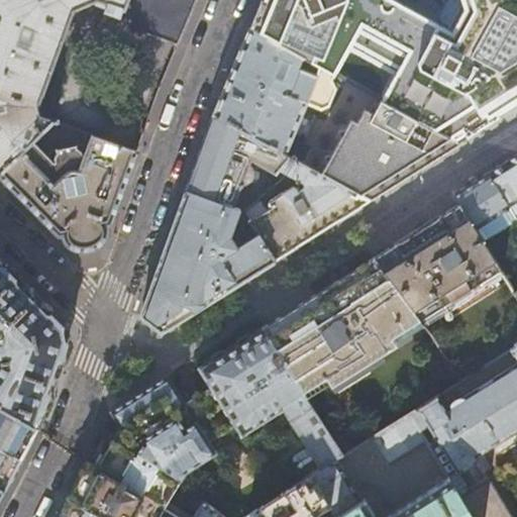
[(177,45),(190,13),(157,0),(0,0),(0,173),(32,141),(53,121),(53,120),(43,117),(39,107),(76,6),(90,0),(109,0),(111,1),(108,8),(121,14),(126,24),(177,45)]
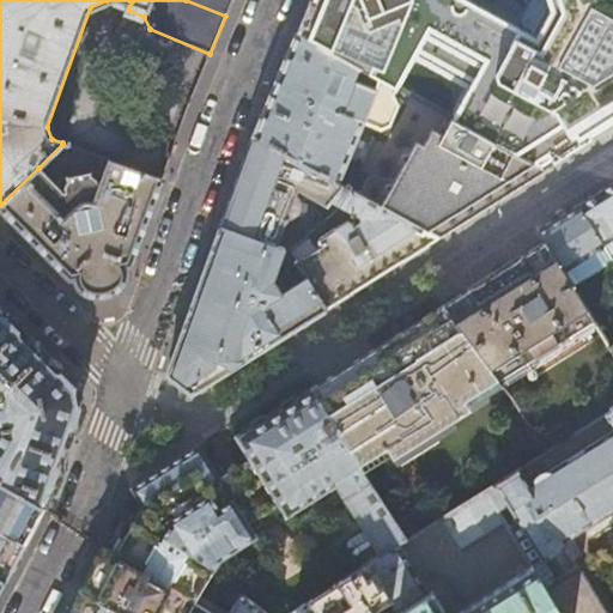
[(186,0),(225,16),(231,0),(186,0)]
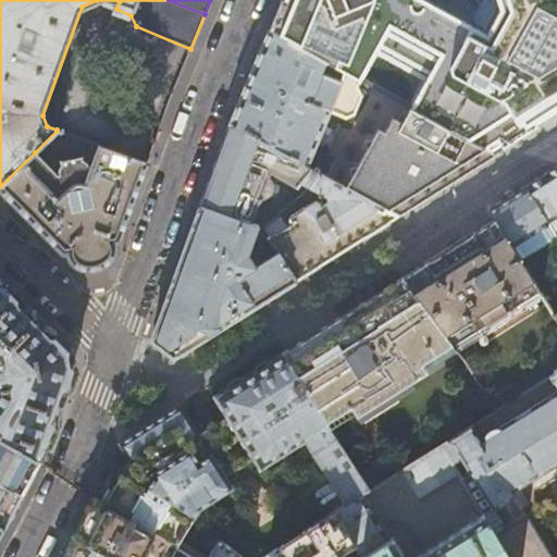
[(556,0),(479,0),(466,24),(456,19),(455,15),(449,14),(448,11),(443,11),(442,8),(436,8),(423,0),(281,0),(269,28),(357,77),(490,149),(499,144),(496,143),(506,137),(556,106),(556,0)]
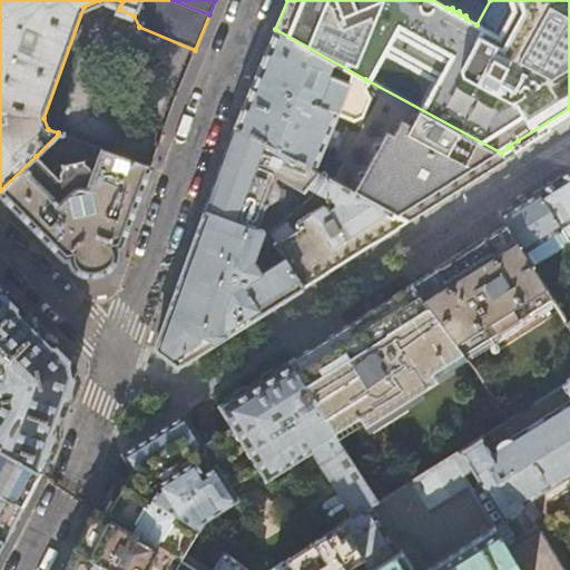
[(363,85),(365,79),(275,29),(256,77),(235,127),(307,166),(331,109),(351,117),(359,114),(367,94),(363,85)]
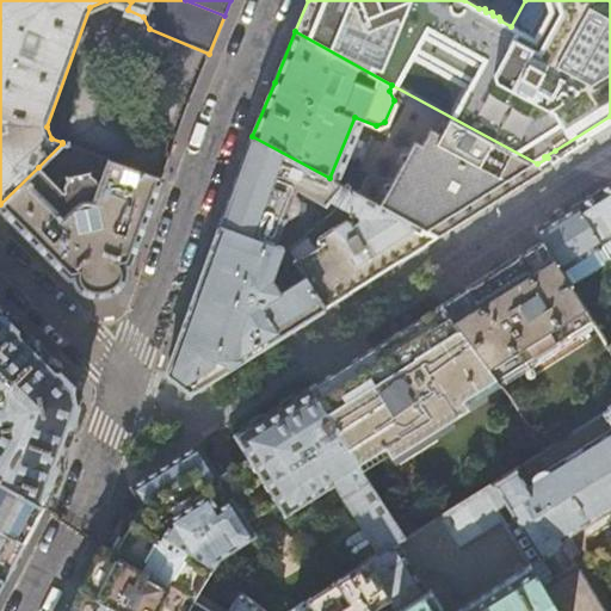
[(329,178),(252,136),(235,183),(220,226),(276,247),(287,218),(288,218),(290,216),(295,213),(297,208),(297,202),(329,216),(339,205),(340,207),(353,191),(329,178)]
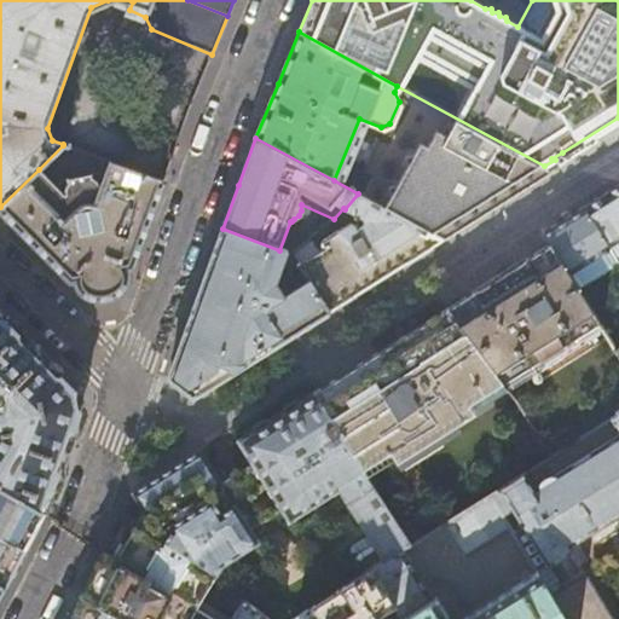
[(56,187),(39,169),(0,207),(0,210),(38,248),(70,281),(75,279),(76,285),(80,290),(85,295),(93,299),(103,299),(110,298),(117,293),(122,289),(125,285),(127,278),(127,275),(126,268),(132,267),(163,181),(109,162),(104,177),(98,174),(91,175),(68,179),(68,181),(61,183),(56,187)]
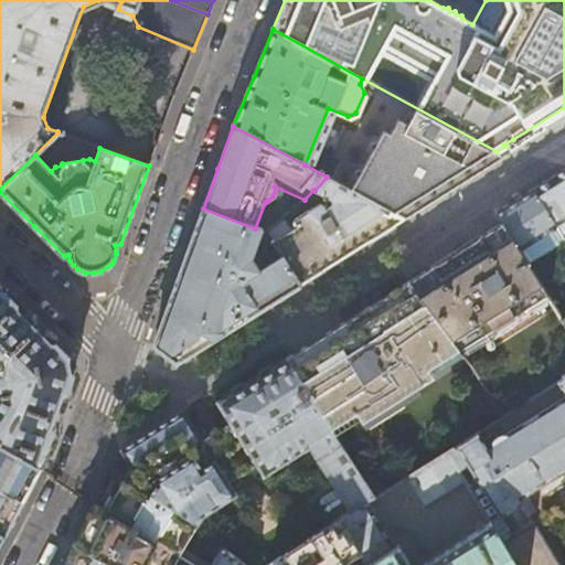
[(564,167),(544,180),(533,188),(553,223),(564,214),(564,167)]
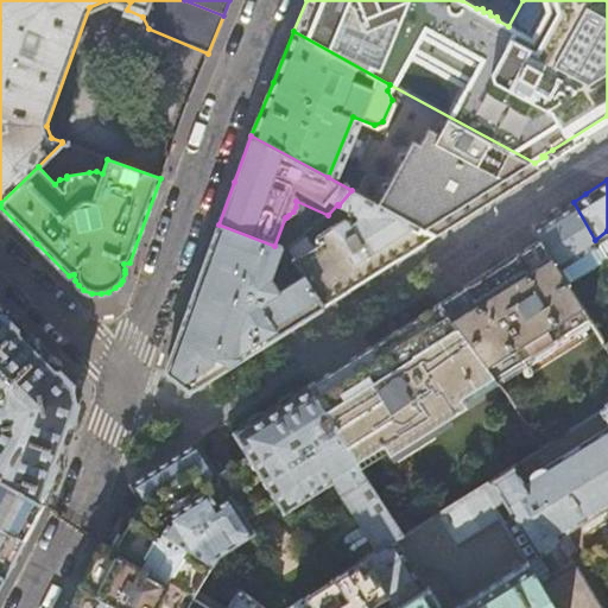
[(352,190),(339,206),(356,215),(359,221),(350,226),(348,221),(344,221),(316,238),(315,241),(317,246),(293,260),(323,305),(366,278),(435,235),(352,190)]
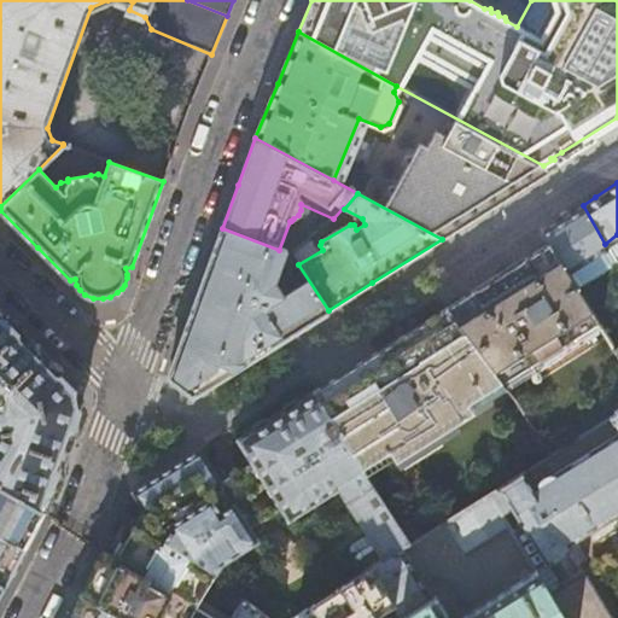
[(541,232),(548,243),(577,290),(617,264),(605,244),(583,205),(561,219),(541,232)]
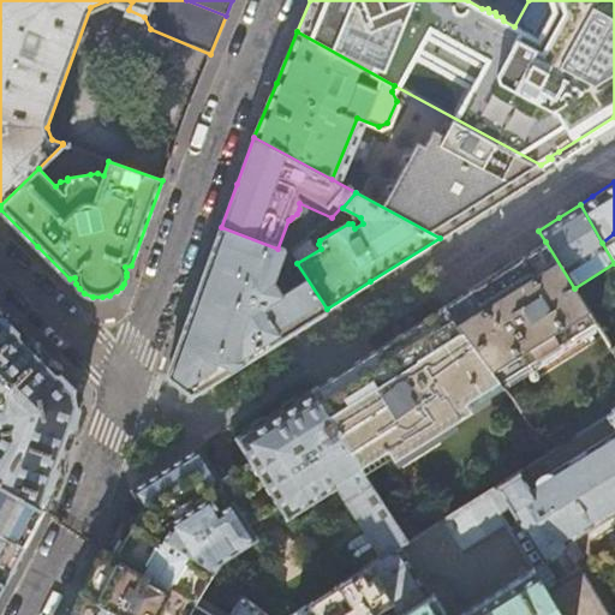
[(290,254),(278,249),(221,227),(197,296),(168,375),(191,394),(268,346),(327,309),(297,263),(290,254)]
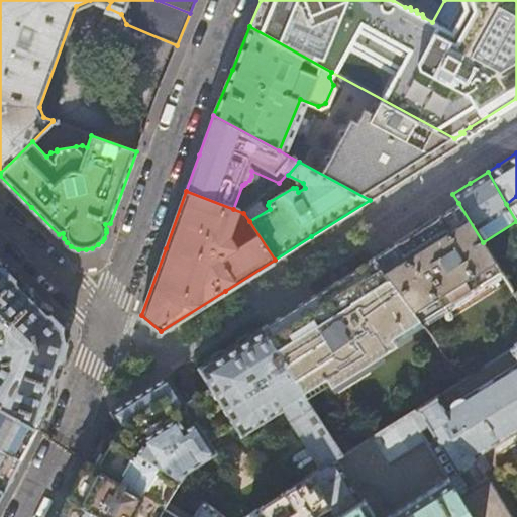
[(503,274),(483,242),(458,203),(457,203),(419,227),(373,256),(421,322),(503,274)]
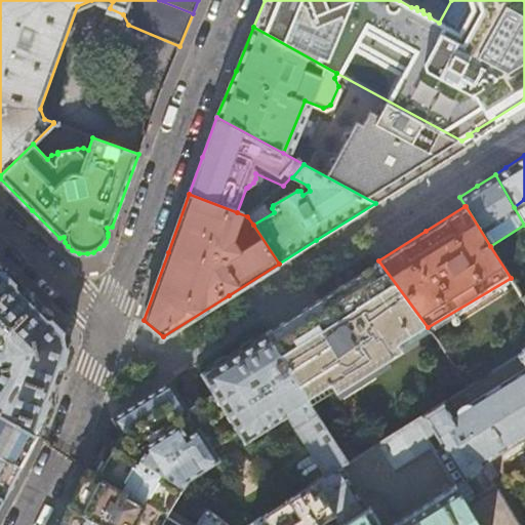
[(429,329),(428,327),(378,260),(327,293),(266,333),(309,402),(345,380),(347,385),(399,351),(397,349),(429,329)]
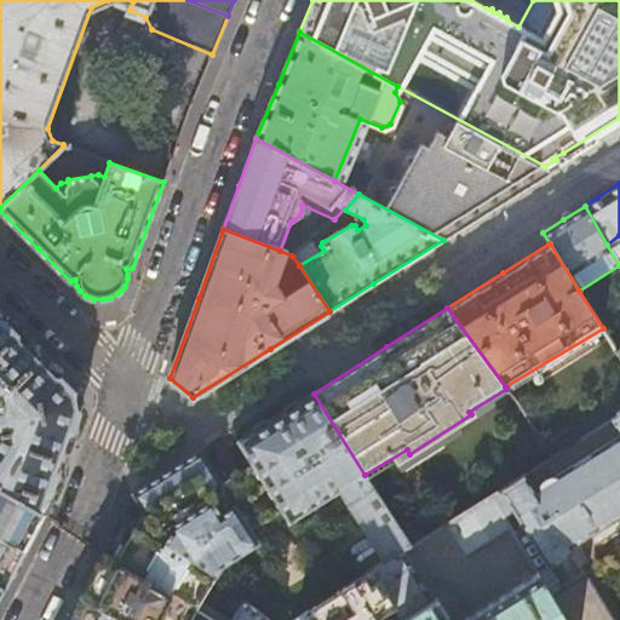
[(0,315),(0,314),(0,486),(44,512),(64,454),(80,409),(79,401),(76,391),(56,371),(21,336),(0,315)]
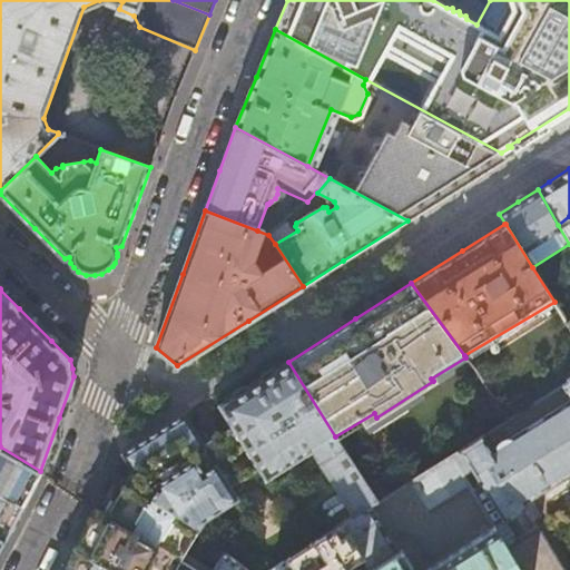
[(220,404),(234,425),(205,443),(186,412),(156,431),(121,453),(131,470),(124,480),(204,538),(231,502),(238,497),(232,484),(259,467),(266,479),(313,451),(354,514),(370,505),(375,501),(335,436),(288,362),(243,390),(220,404)]
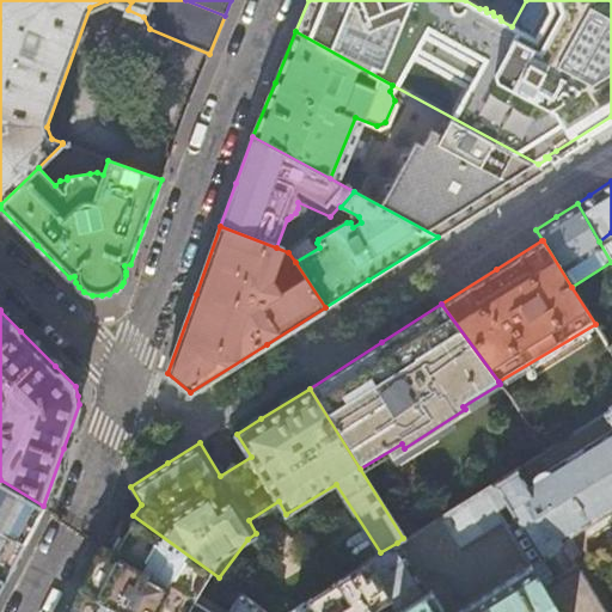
[(611,407),(610,409),(610,410),(483,489),(503,521),(531,567),(557,611),(592,611),(560,561),(548,568),(543,560),(565,545),(563,539),(611,509),(611,407)]
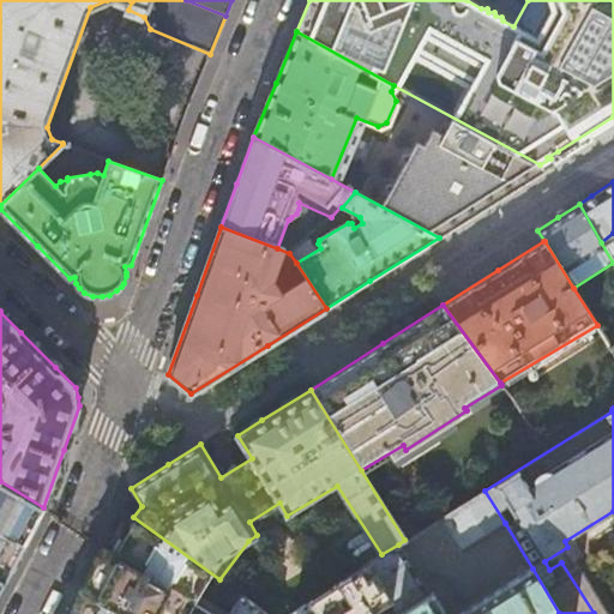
[(0,530),(24,545),(34,528),(43,507),(0,481),(0,530)]
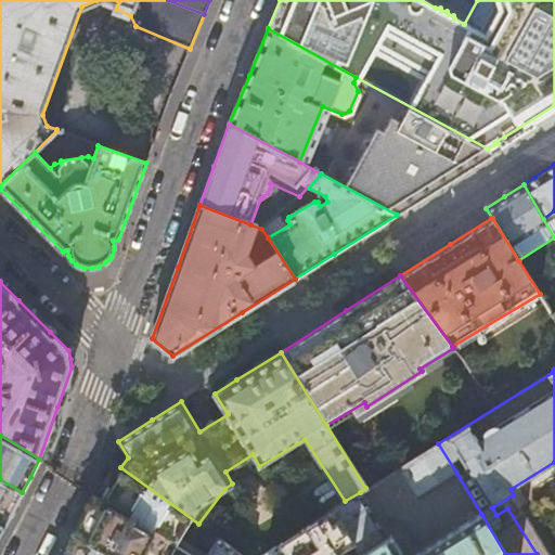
[(417,497),(456,473),(438,443),(398,467),(417,497)]
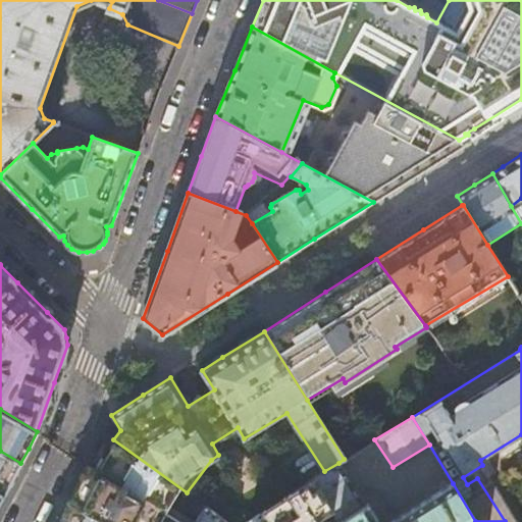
[(113,439),(93,470),(160,512),(167,503),(175,508),(187,492),(113,439)]
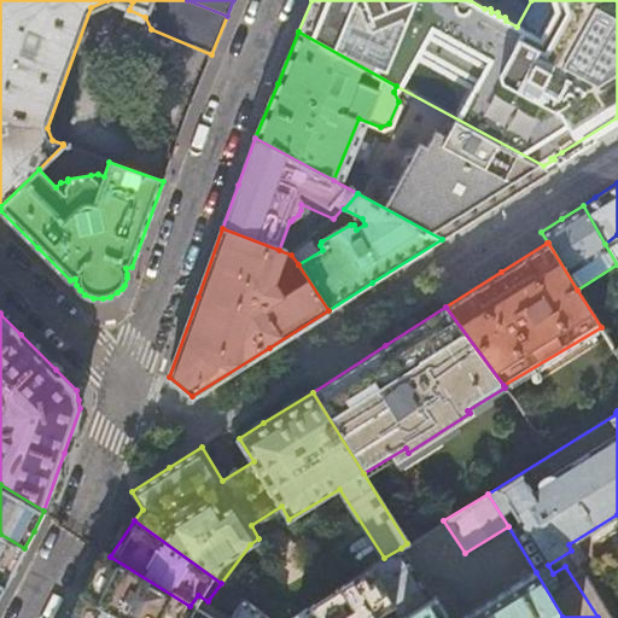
[(0,583),(5,587),(15,567),(24,548),(0,534),(0,583)]
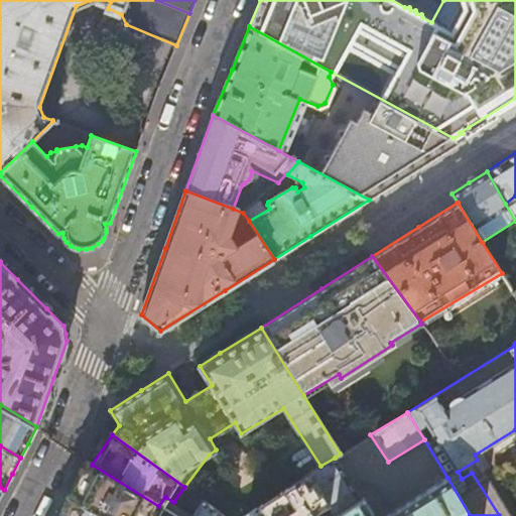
[(320,466),(308,473),(328,505),(335,515),(470,515),(447,478),(382,515),(374,515),(362,496),(359,498),(335,458),(320,466)]
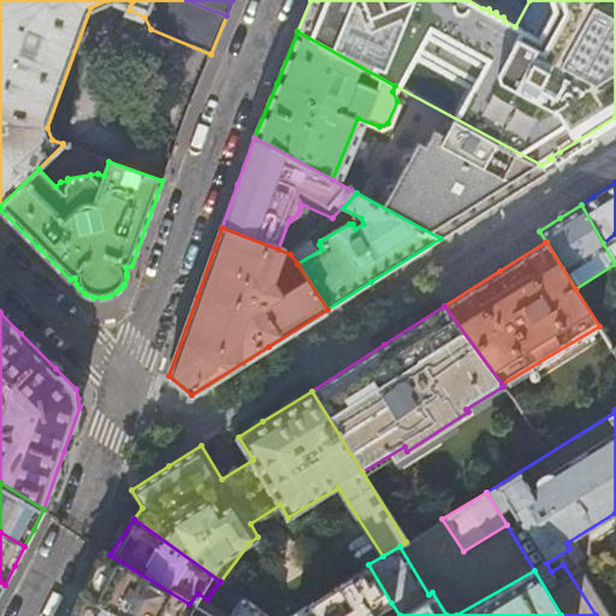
[(89,570),(78,593),(122,615),(208,615),(189,604),(110,555),(100,550),(89,570)]
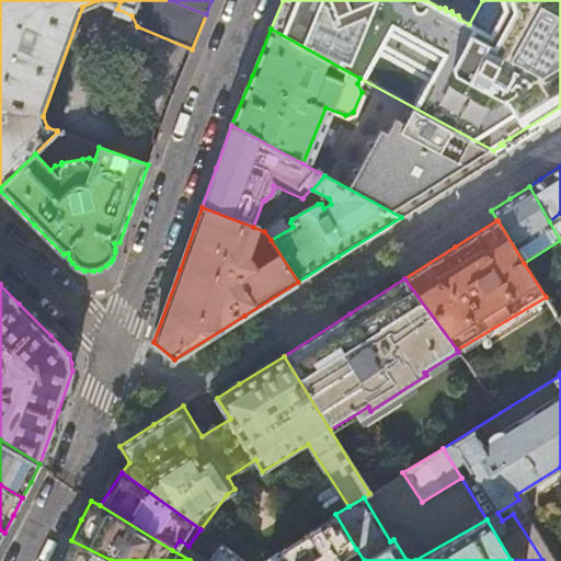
[(329,519),(270,557),(272,560),(343,560),(341,558),(356,549),(335,514),(328,518),(329,519)]
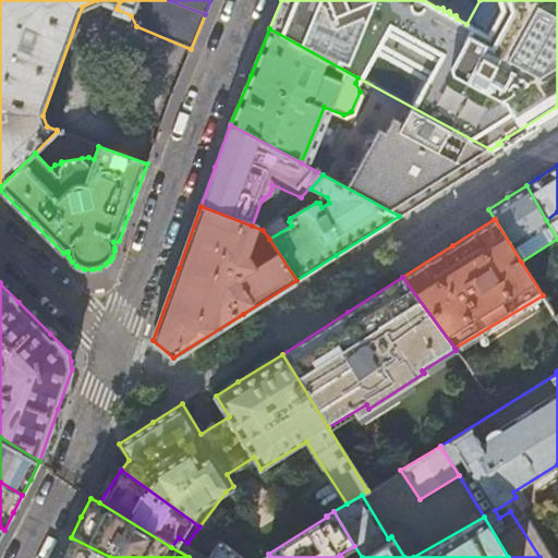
[(62,553),(59,557),(110,557),(71,537),(62,553)]
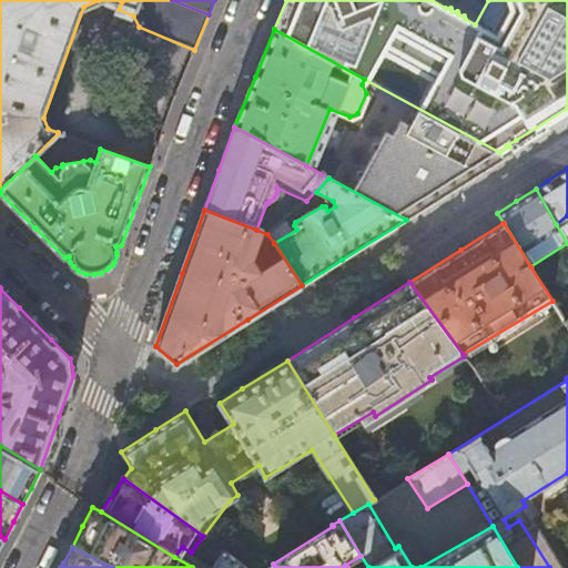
[(247,567),(219,547),(206,567),(247,567)]
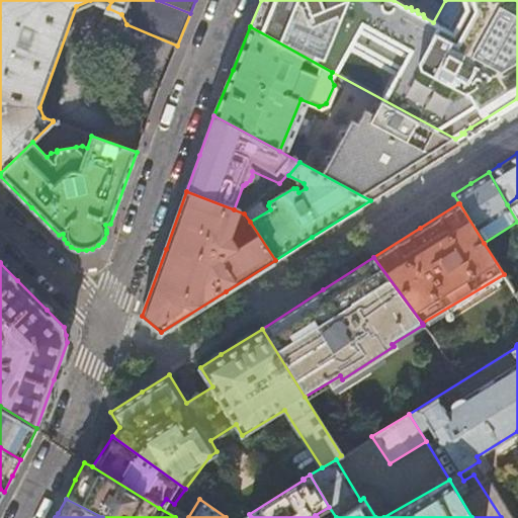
[(335,517),(329,507),(315,515),(317,517),(335,517)]
